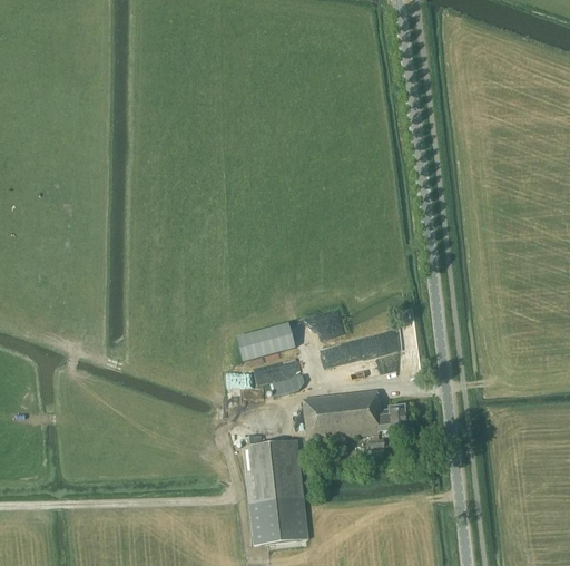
[(288,321),(235,335),(242,359),(295,345),(288,321)]
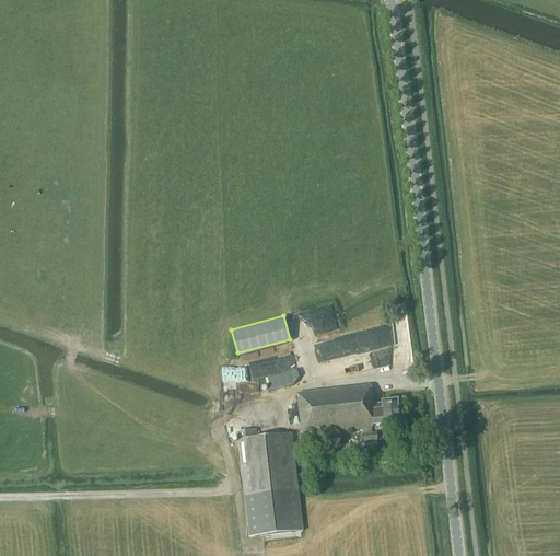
[(401,348),(397,349),(398,362),(413,361),(411,343),(401,344),(401,348)]
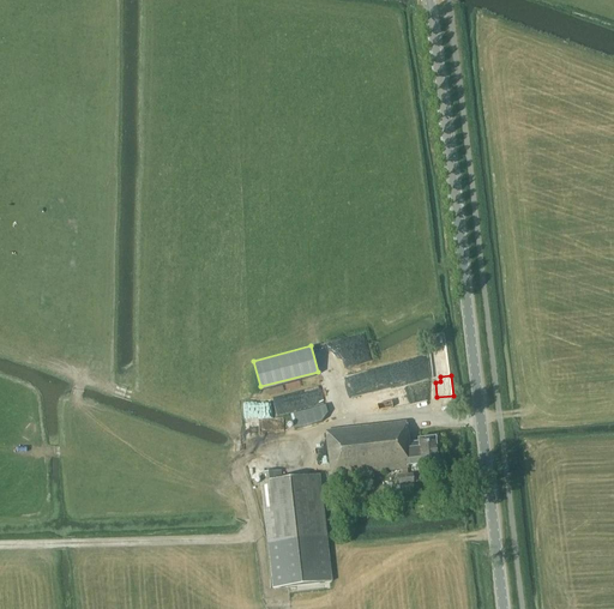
[(325,402),(290,411),(294,426),(330,416),(325,402)]
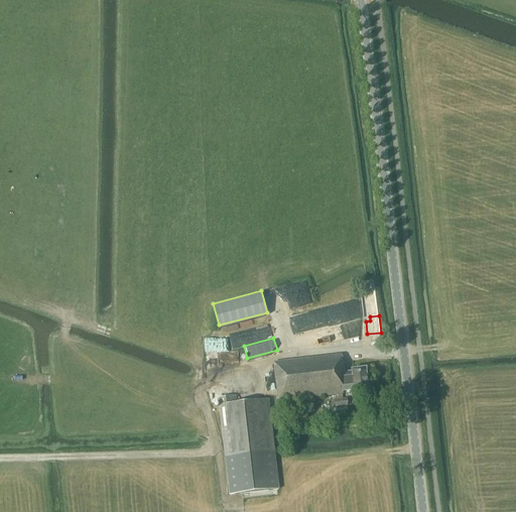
[(227,339),(219,339),(218,347),(226,347),(227,339)]
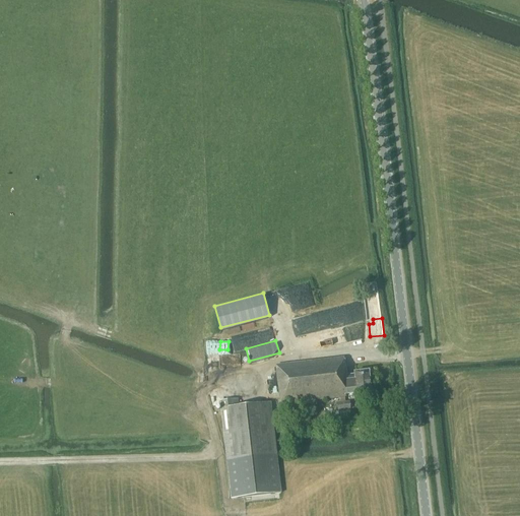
[(356,393),(371,391),(368,368),(353,370),(353,372),(346,373),(344,355),(275,363),(280,402),(345,394),(345,391),(356,390),(356,393)]
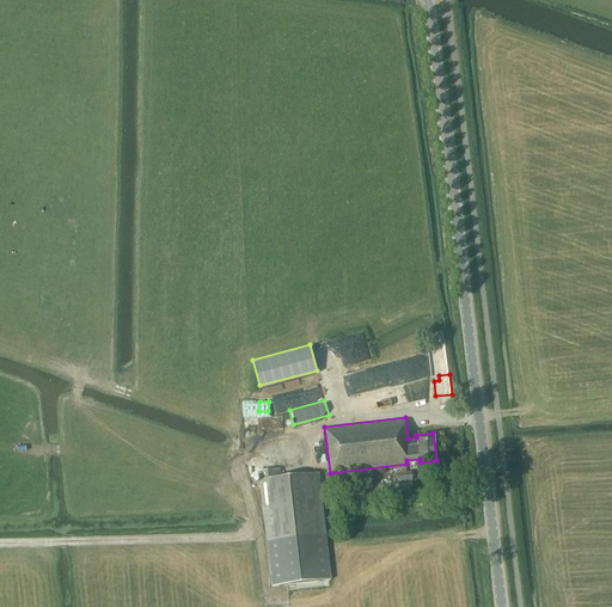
[(330,576),(325,533),(318,470),(281,474),(280,465),(259,467),(273,582),(330,576)]
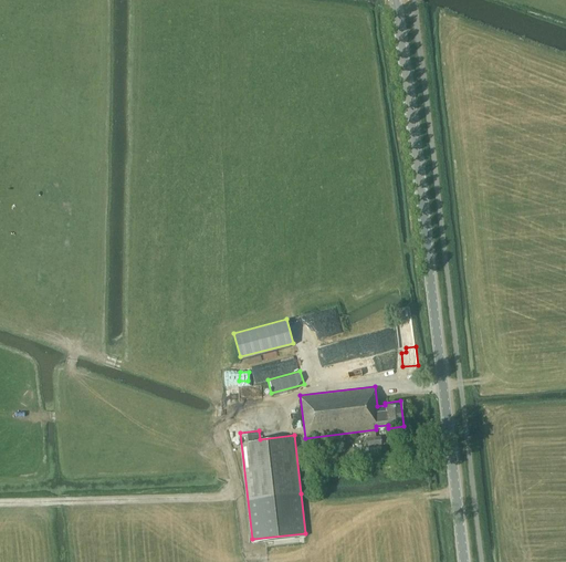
[(367,444),(383,441),(381,434),(367,435),(367,444)]
